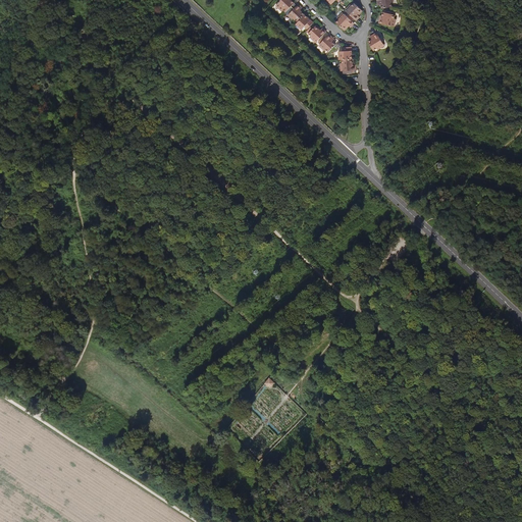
[(285,12),(295,3),(291,0),(281,0),(276,6),(281,11),(283,10),(285,12)]
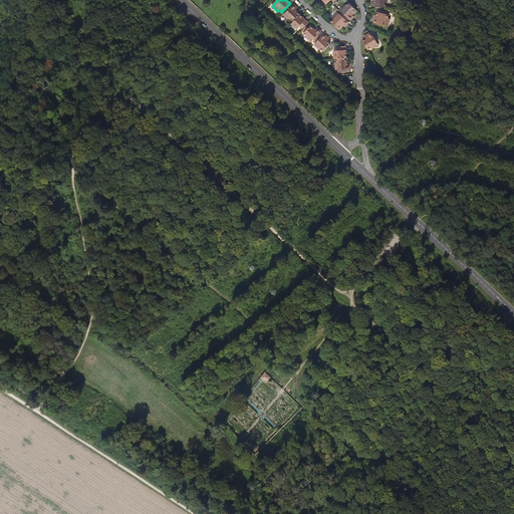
[(388,8),(386,0),(372,0),(373,6),(376,5),(377,9),(388,8)]
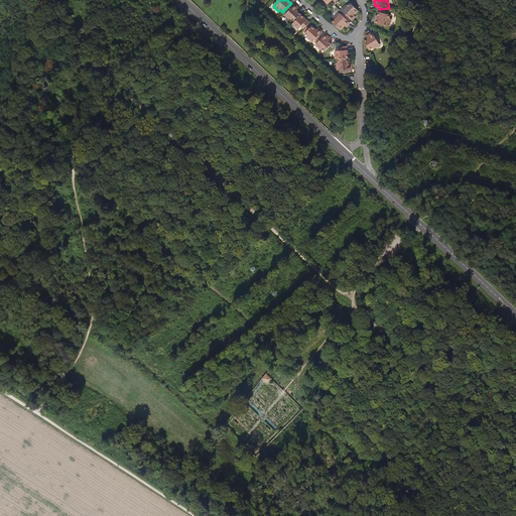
[(354,15),(358,10),(350,4),(343,12),(353,21),(356,17),(354,15)]
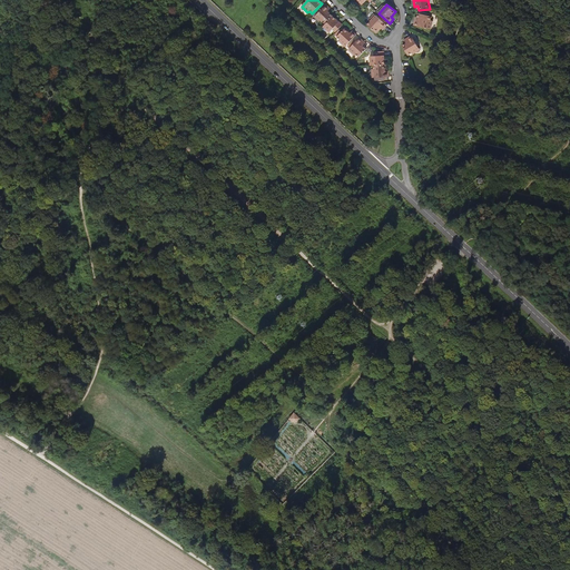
[(325,26),(333,17),(327,12),(330,10),(325,6),(315,17),(325,26)]
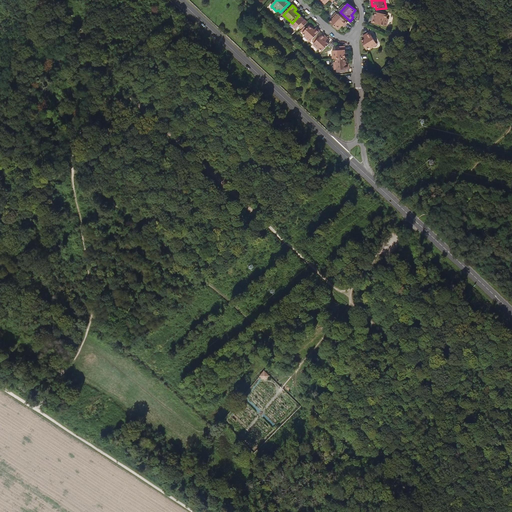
[(387,27),(390,20),(387,19),(388,16),(377,12),(375,18),(374,18),(373,23),(387,27)]
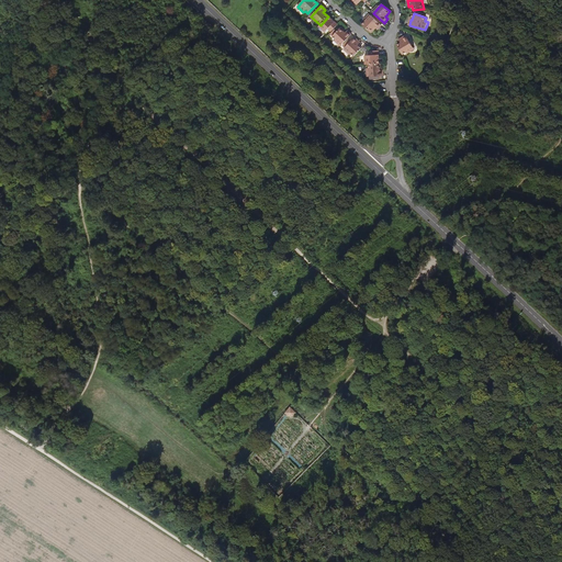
[(330,32),(337,25),(328,17),(321,25),(318,26),(325,33),(328,30),(330,32)]
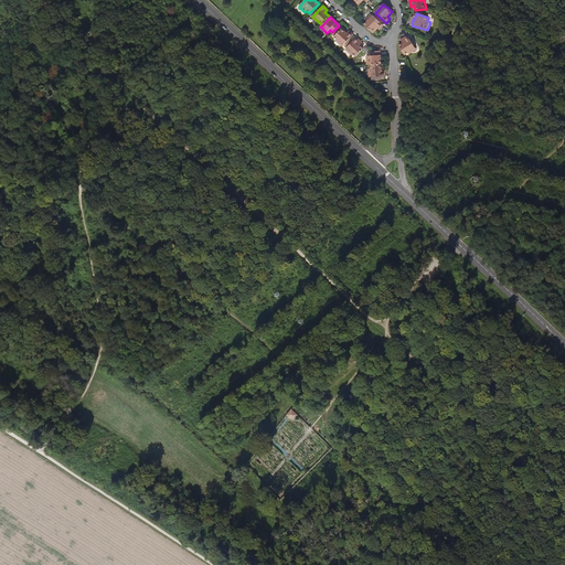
[(383,27),(372,17),(364,25),(372,33),(376,28),(380,31),(383,27)]
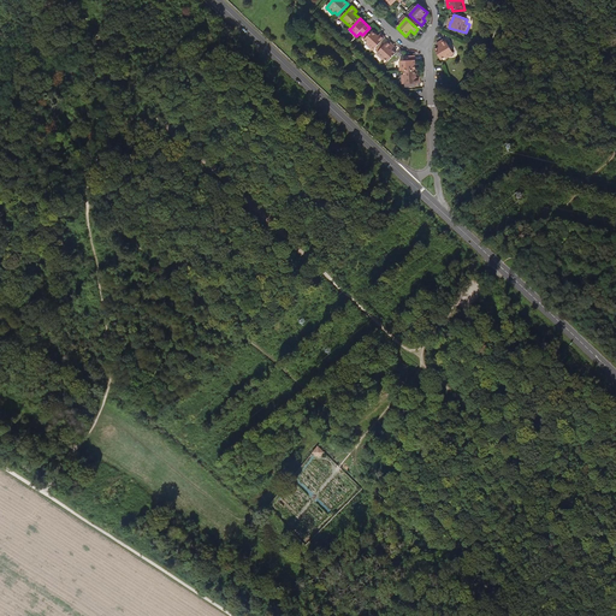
[(374,51),(385,39),(380,35),(378,37),(372,33),(363,41),(374,51)]
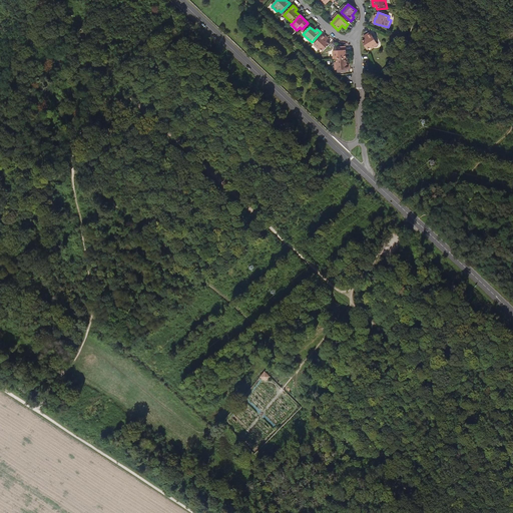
[(378,45),(371,34),(365,38),(366,40),(363,42),(369,51),(378,45)]
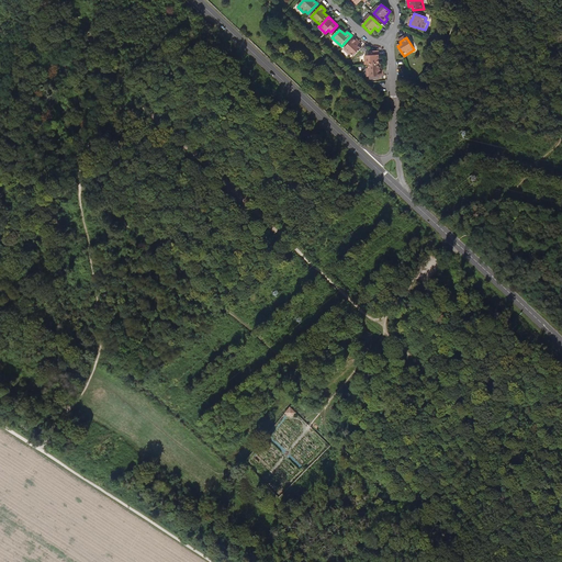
[(361,49),(358,46),(360,44),(355,38),(344,48),(353,57),(361,49)]
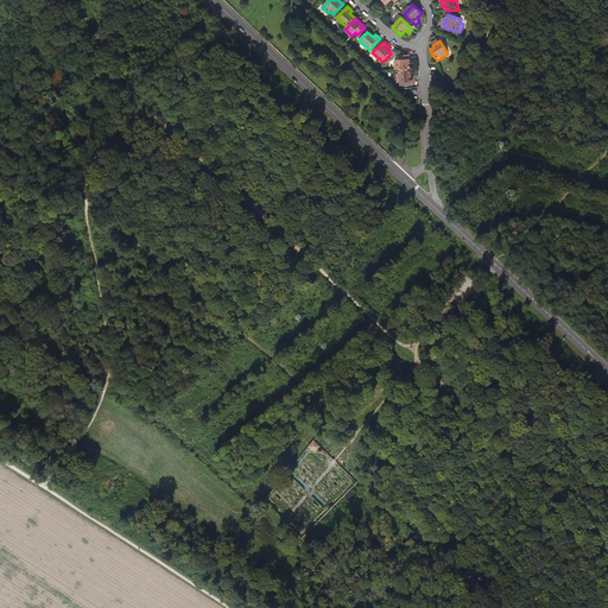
[(410,70),(409,56),(399,56),(399,61),(394,62),(394,70),(397,70),(410,70)]
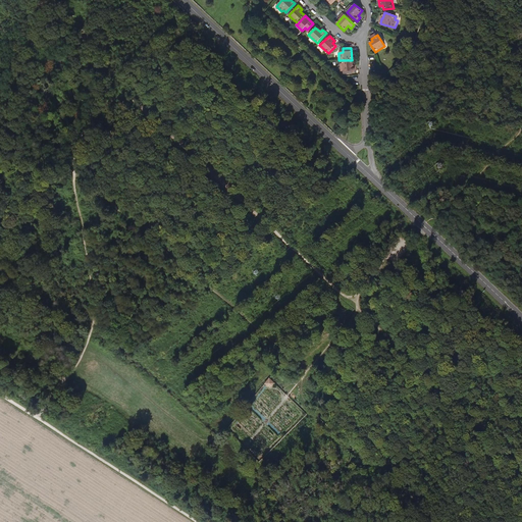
[(355,71),(355,66),(352,66),(352,60),(341,60),(342,72),(355,71)]
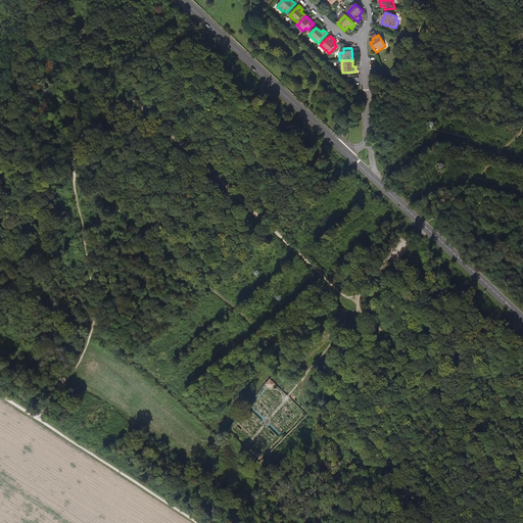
All buildings are outlined.
